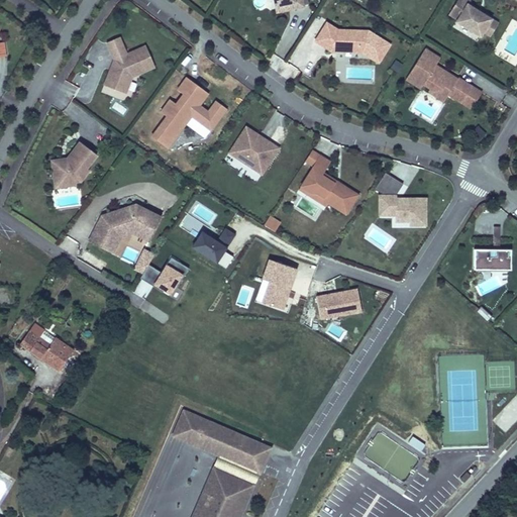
[(293,3),(295,9),(303,8),(300,0),(273,0),(274,7),(293,3)]
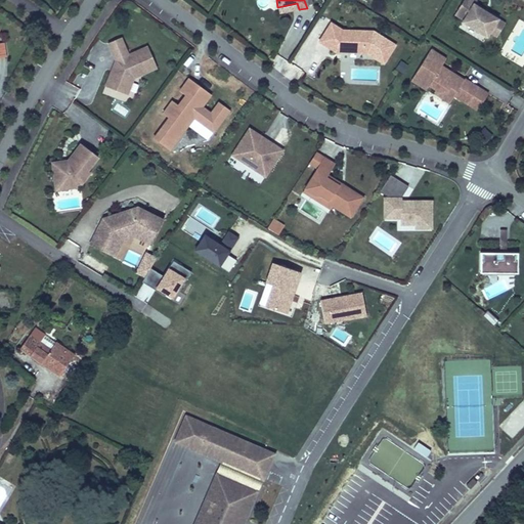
[(488,34),(496,20),(473,5),(475,2),(472,0),(464,0),(454,16),(463,22),(461,24),(486,39),(488,34)]
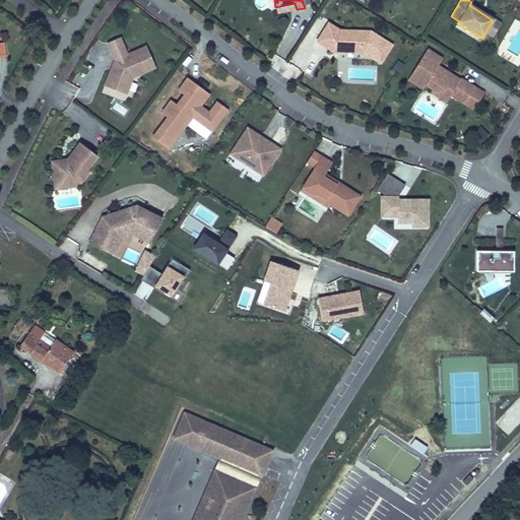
[(277,14),(297,9),(295,3),(275,7),(277,14)]
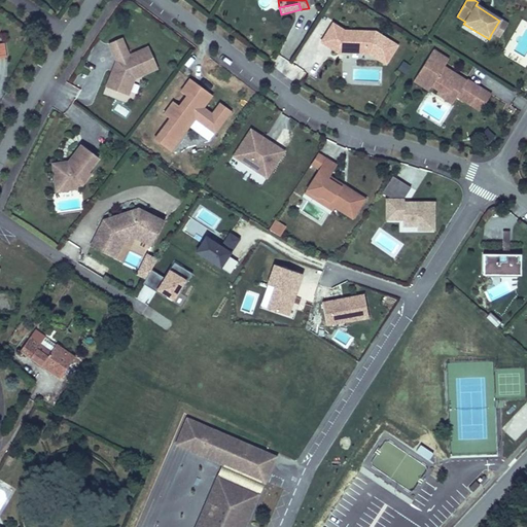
[(506,25),(499,21),(491,34),(498,38),(506,25)]
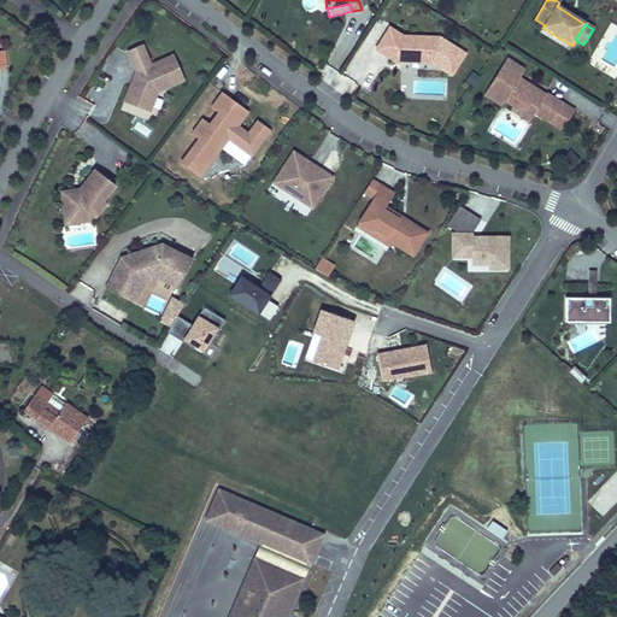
[(463,56),(438,39),(401,39),(388,30),(375,52),(393,63),(395,60),(400,60),(400,64),(430,65),(450,77),(463,56)]
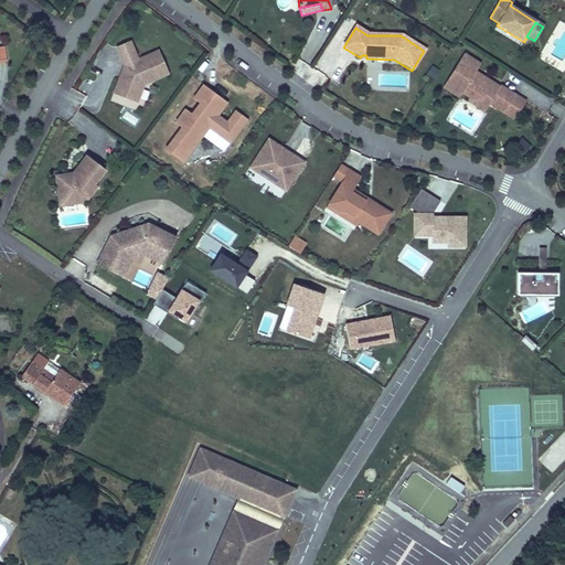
[(128,43),(119,46),(117,51),(124,67),(126,72),(124,77),(120,76),(116,88),(124,91),(121,98),(137,104),(145,85),(142,82),(167,70),(157,51),(137,61),(128,43)]
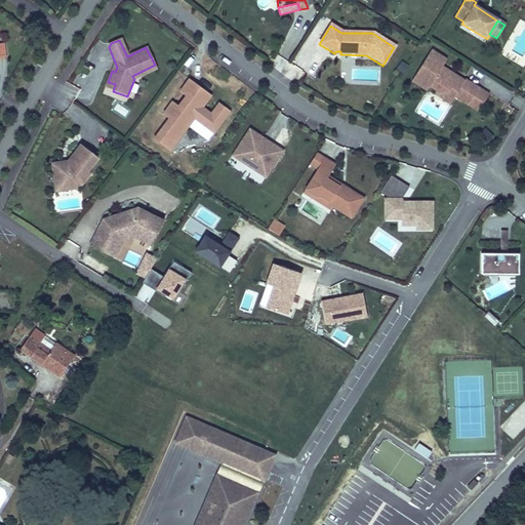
[(463,81),(446,71),(444,74),(439,71),(445,61),(431,50),(410,82),(426,91),(429,87),(435,91),(439,93),(448,91),(454,95),(453,97),(468,106),(478,89),(465,80),(463,81)]
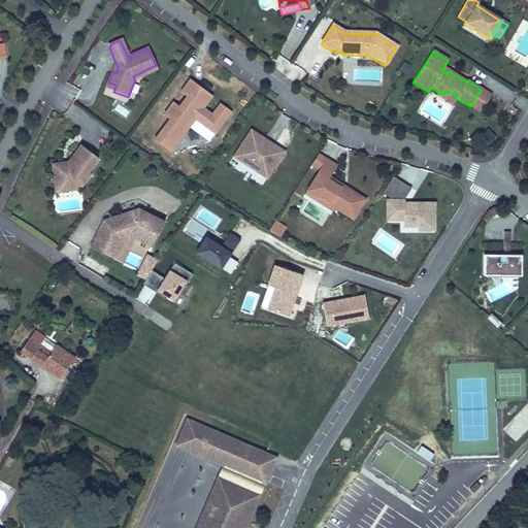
[(158,68),(156,65),(133,76),(135,79),(158,68)]
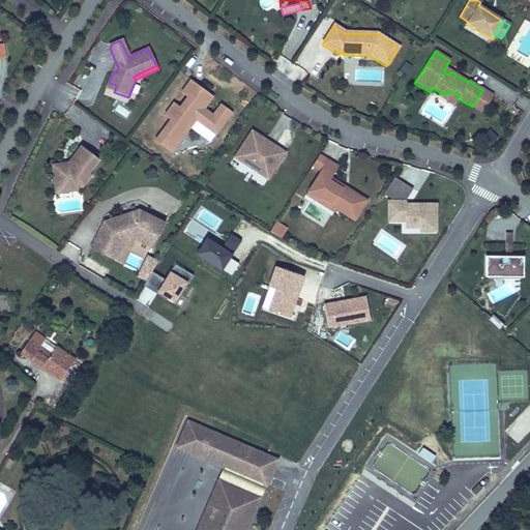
[(215,98),(190,80),(180,93),(187,98),(180,108),(174,102),(163,117),(169,121),(154,141),(172,154),(197,121),(218,137),(235,113),(222,104),(213,114),(207,109),(215,98)]
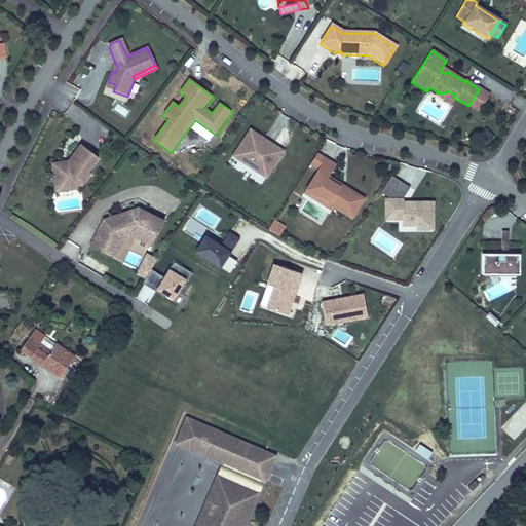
[(106,89),(113,91),(115,84),(108,82),(106,89)]
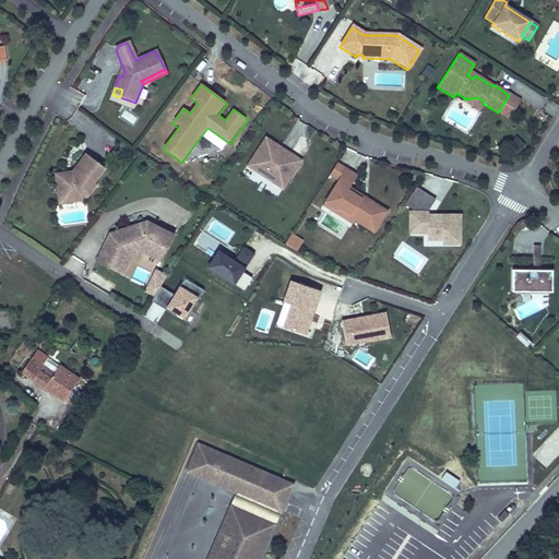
[(544,108),(547,97),(532,93),(528,103),(544,108)]
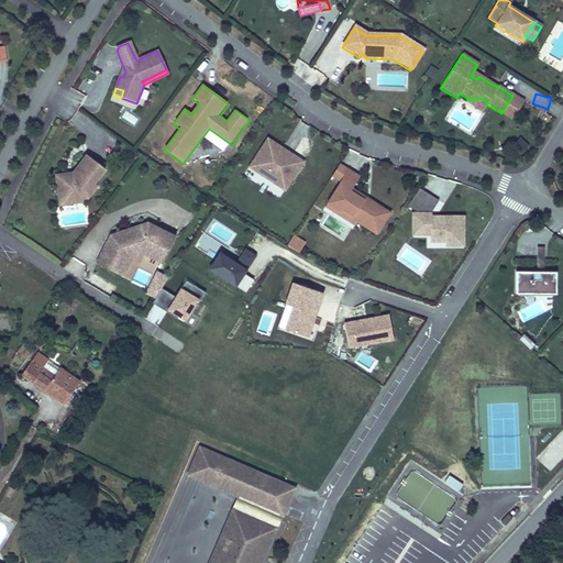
[(511,120),(522,101),(512,96),(501,113),(511,120)]
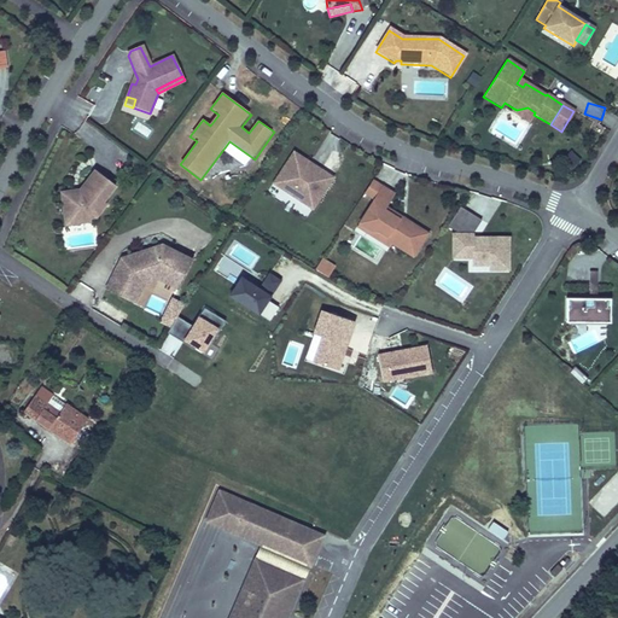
[(509,111),(529,123),(534,115),(535,112),(528,108),(517,110),(512,108),(509,111)]
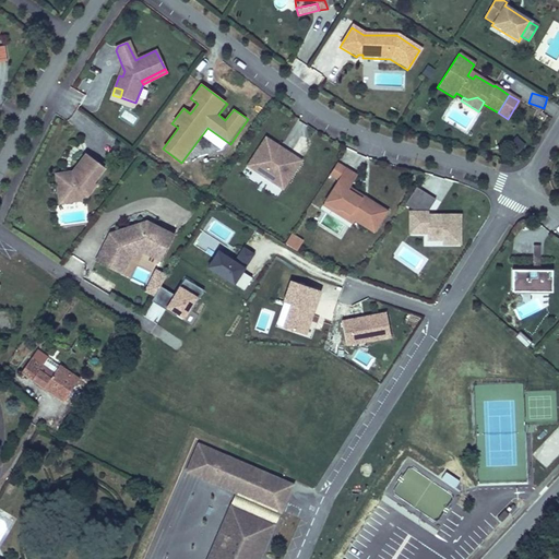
[(125,110),(121,116),(133,122),(137,117),(125,110)]
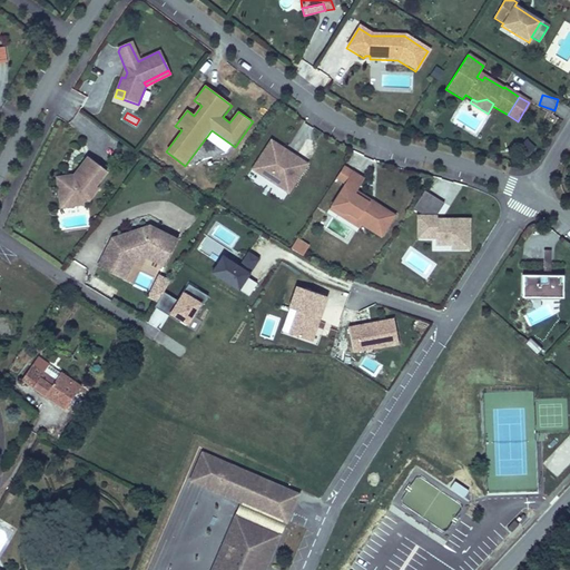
[(285,188),(304,159),(272,138),(256,161),(271,170),(266,176),(285,188)]
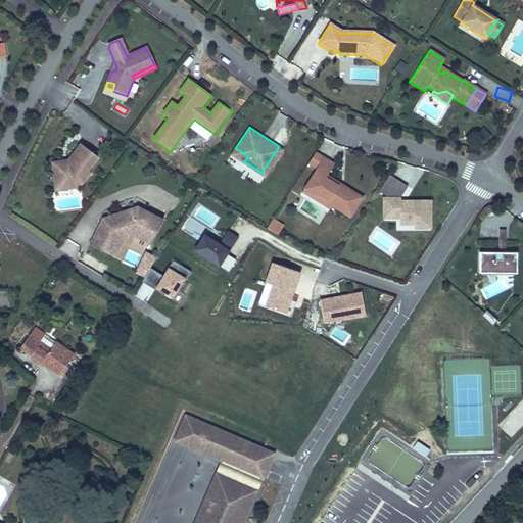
[(487,140),(491,134),(482,127),(477,132),(487,140)]
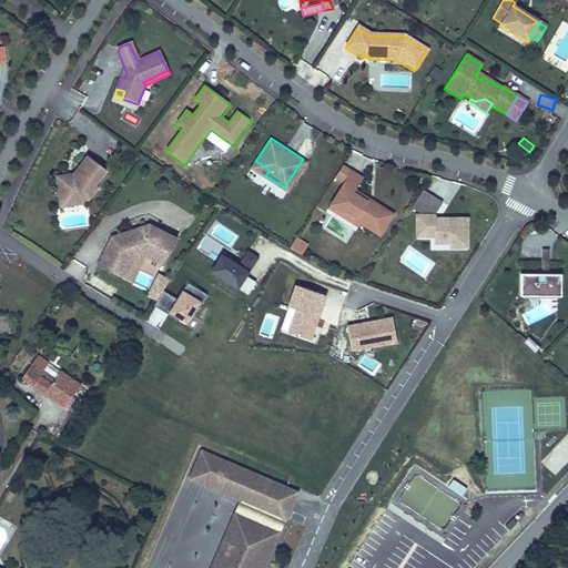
[(68,205),(85,202),(89,202),(97,190),(94,188),(105,173),(87,159),(73,176),(57,180),(62,209),(68,208),(68,205)]
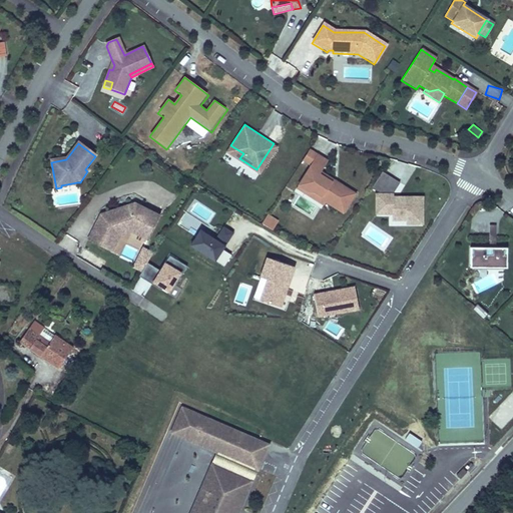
[(243,153),(230,145),(227,150),(239,158),(243,153)]
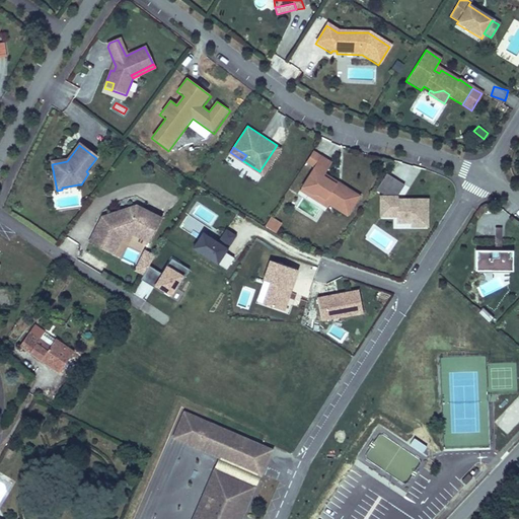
[(360,195),(342,183),(341,186),(322,174),(331,161),(322,155),(302,186),(311,192),(318,192),(349,212),(360,195)]
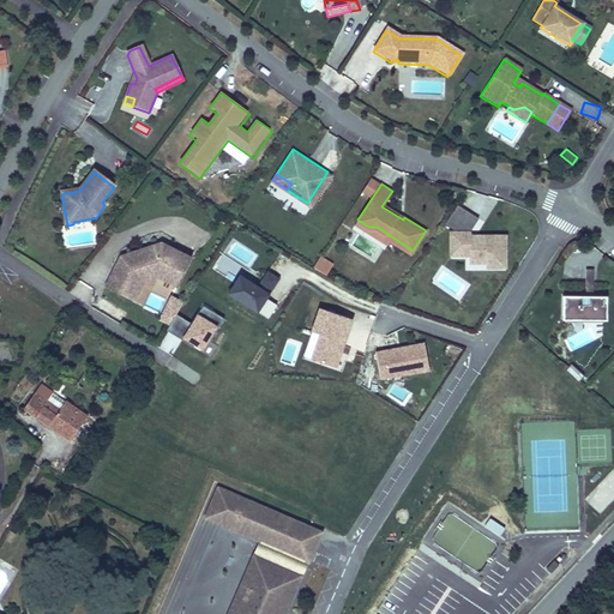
[(506,233),(474,233),(474,210),(449,210),(449,258),(465,258),(465,270),(506,270),(506,233)]
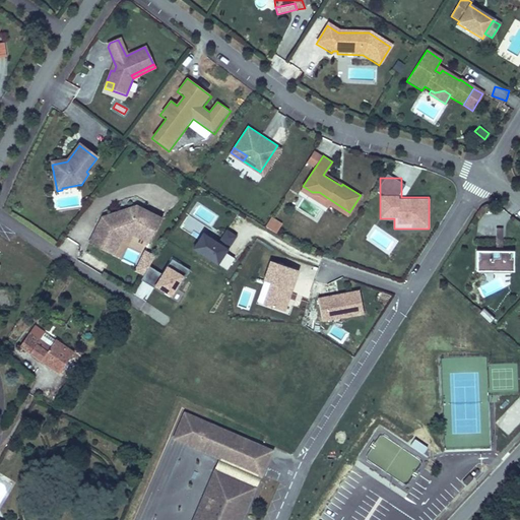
[(349,212),(319,192),(312,192),(303,186),(301,189),(327,206),(329,203),(347,215),(349,212)]
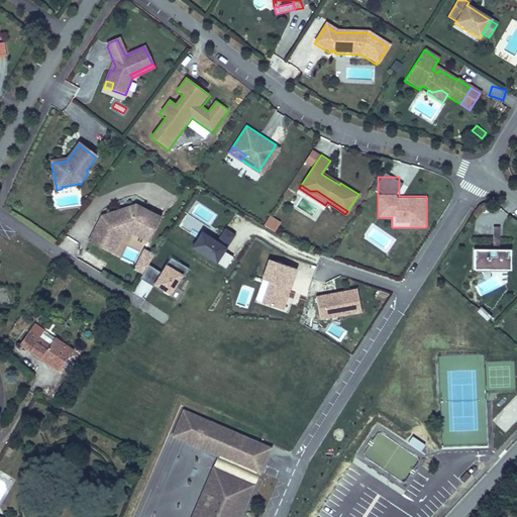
[(160,223),(136,209),(130,220),(106,227),(108,236),(100,250),(112,256),(120,240),(131,236),(147,245),(160,223)]
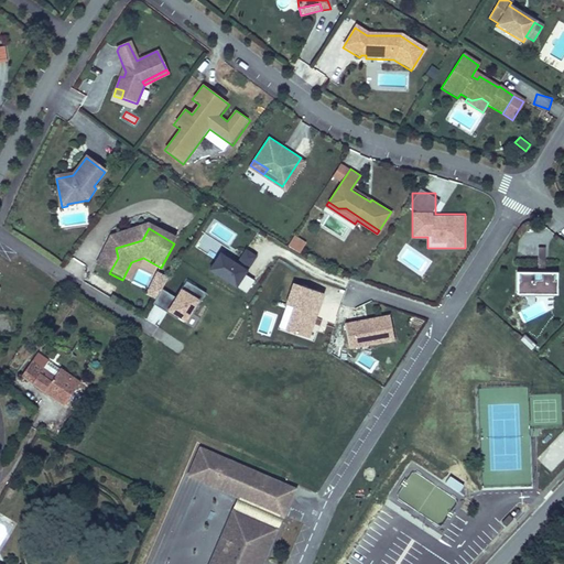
[(142,240),(149,228),(112,238),(116,248),(142,240)]
